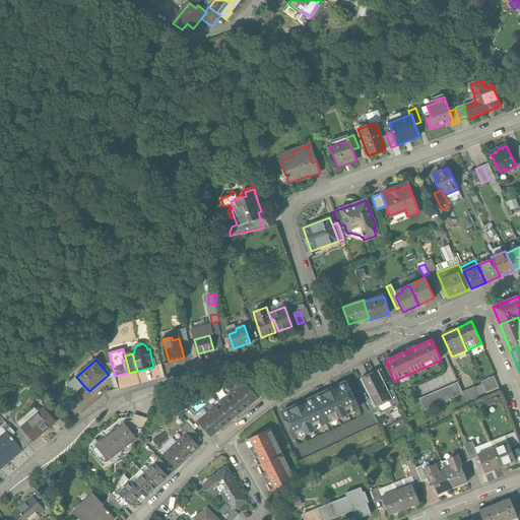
[(293,367),(291,364),(287,365),(289,373),(297,371),(296,366),(293,367)]
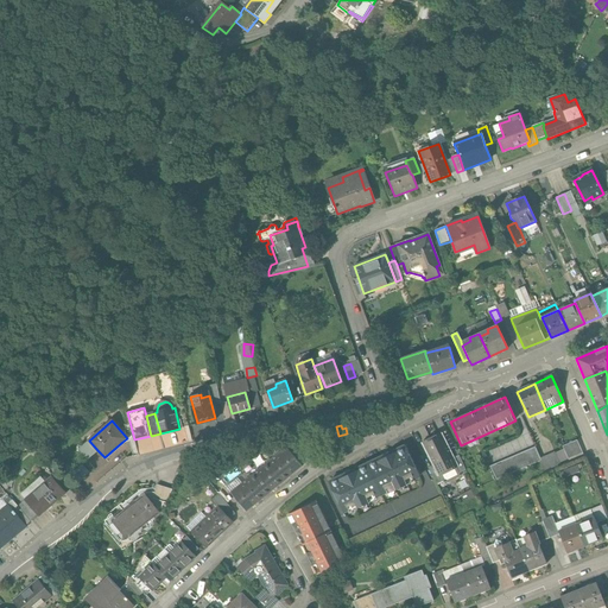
[(127,428),(119,429),(127,438),(122,442),(131,439),(127,428)]
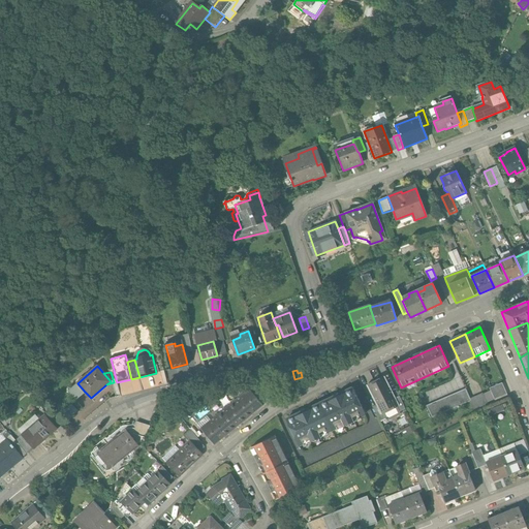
[(472,384),(467,373),(461,376),(465,387),(472,384)]
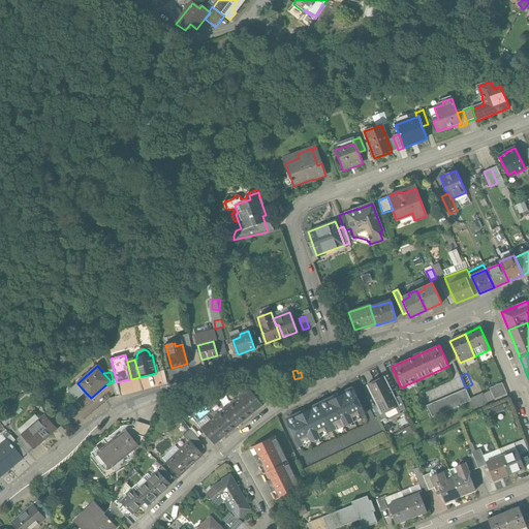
[(383,380),(369,386),(378,405),(381,413),(382,413),(396,406),(393,400),(383,380)]
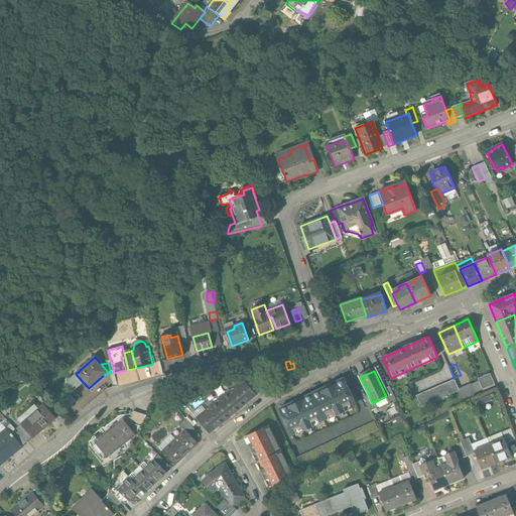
[(483,389),(496,385),(492,373),(479,377),(483,389)]
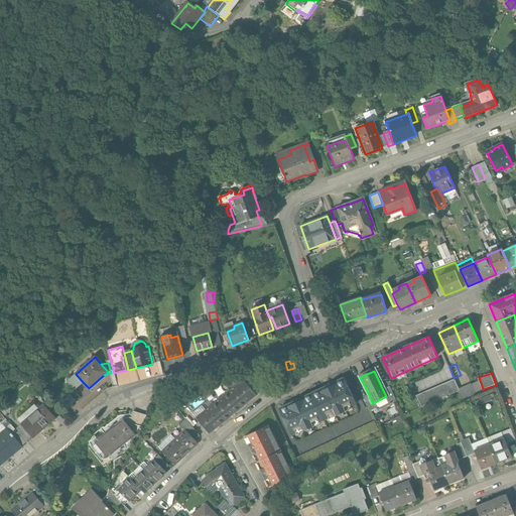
[(76,374),(67,381),(74,390),(83,382),(76,374)]
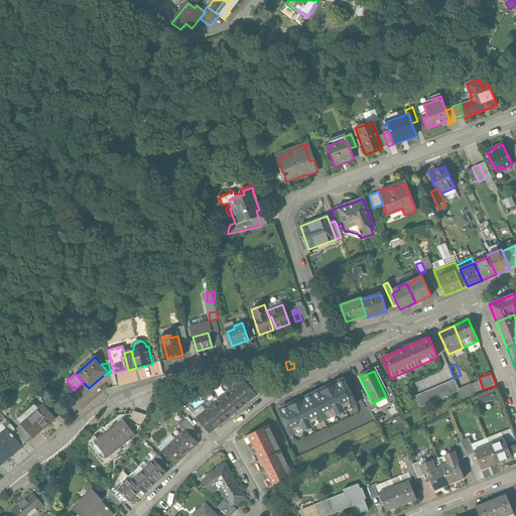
[(336,382),(326,387),(318,390),(318,391),(311,394),(324,420),(329,417),(330,414),(334,412),(335,415),(345,411),(343,407),(347,406),(351,407),(356,404),(344,379),(337,383),(336,382)]
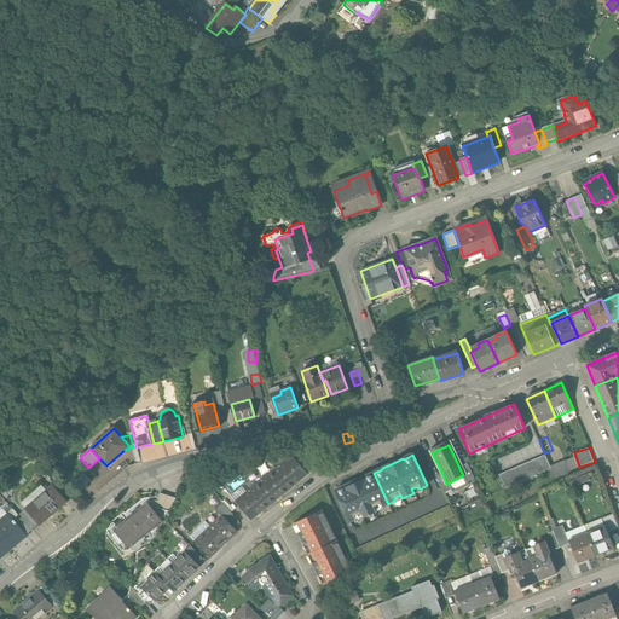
[(293,456),(236,502),(250,521),(307,475),(293,456)]
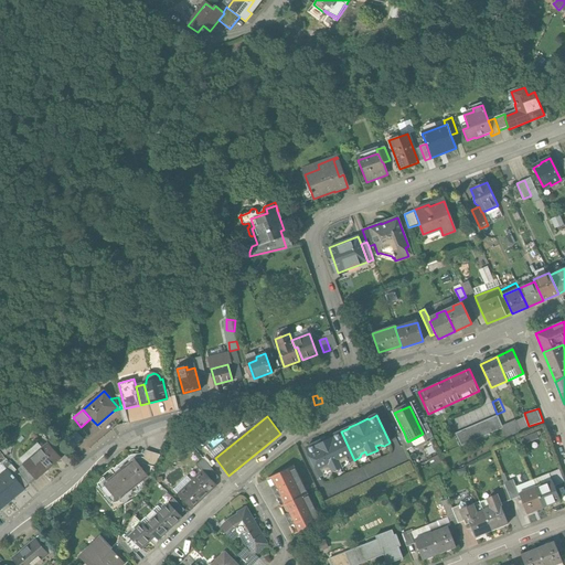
[(497,416),(457,436),(462,448),(503,428),(497,416)]
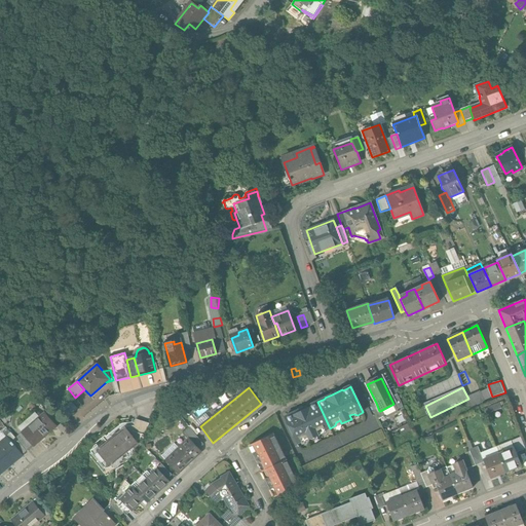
[(397,395),(390,398),(393,404),(397,411),(403,408),(397,395)]
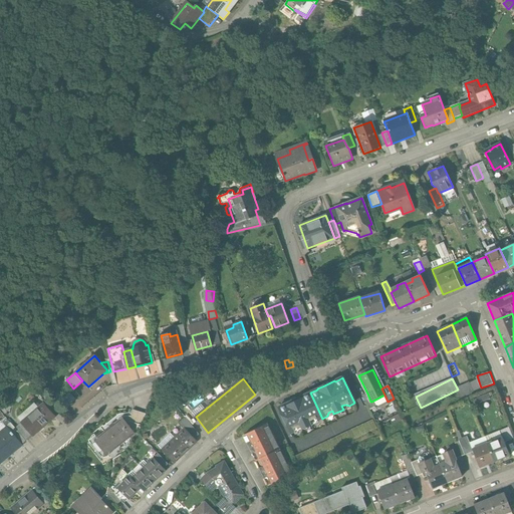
[(67,406),(76,399),(71,391),(61,398),(67,406)]
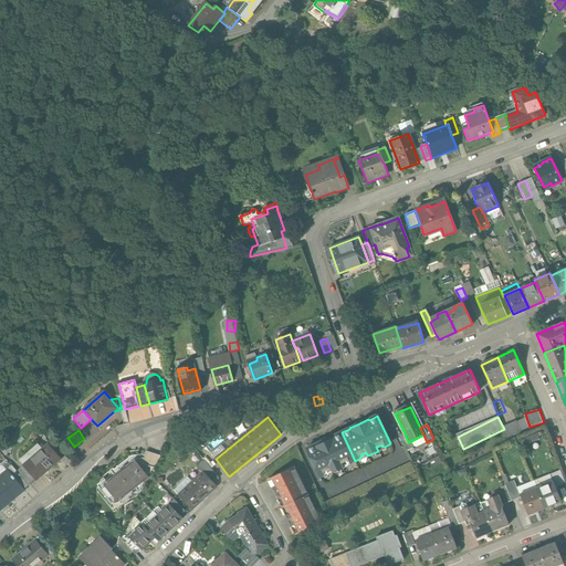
[(342,432),(334,437),(333,436),(325,439),(322,441),(321,441),(314,444),(314,446),(306,449),(320,478),(325,474),(326,471),(331,469),(332,472),(343,468),(341,463),(345,462),(349,463),(355,461),(342,432)]
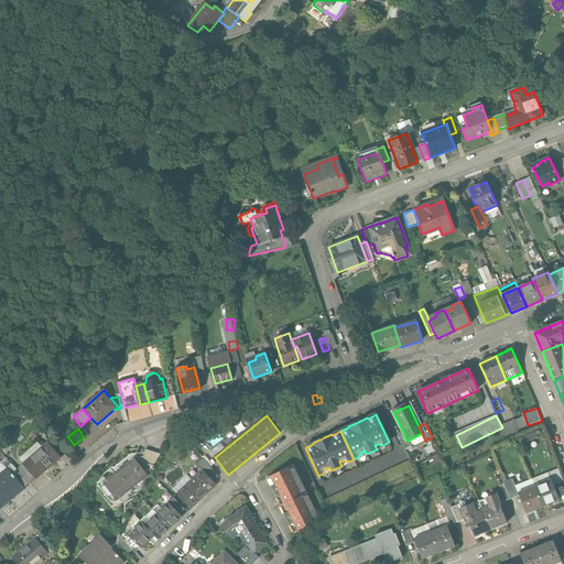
[(407,441),(403,432),(398,434),(405,451),(411,447),(408,441),(407,441)]
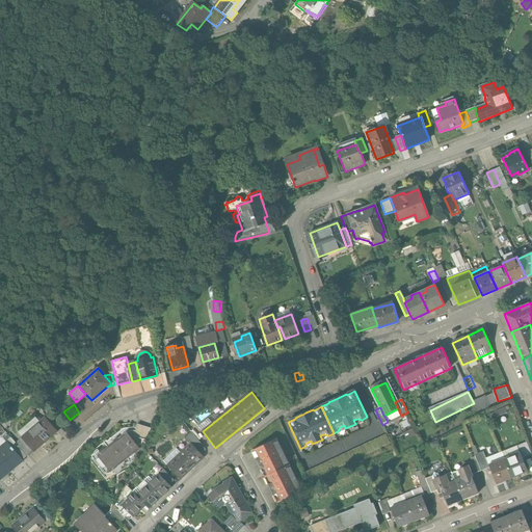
[(42,425),(26,439),(24,436),(24,437),(34,450),(57,431),(46,418),(40,423),(42,425)]
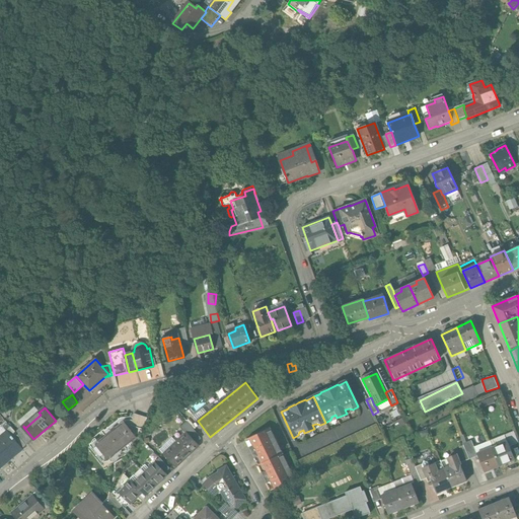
[(147,419),(135,414),(133,421),(131,426),(140,429),(143,431),(147,419)]
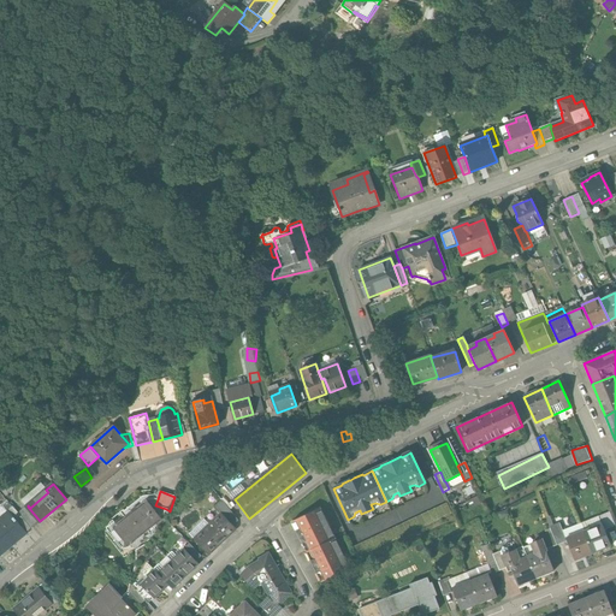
[(147,499),(116,525),(131,545),(163,520),(160,516),(165,513),(166,509),(155,505),(158,499),(147,499)]
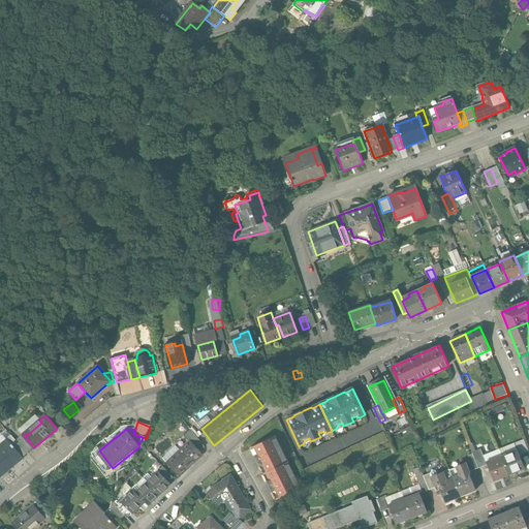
[(3,435),(0,437),(0,446),(1,446),(2,447),(9,441),(3,435)]
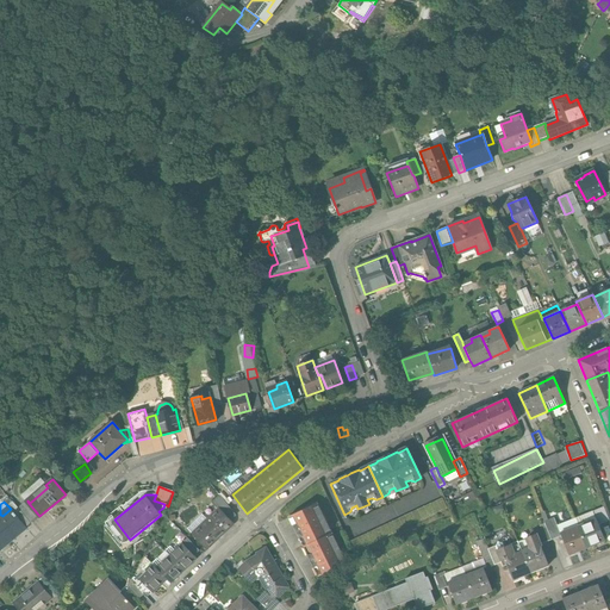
[(39,516),(27,502),(20,508),(32,522),(33,522),(32,521),(38,516),(39,517),(39,516)]
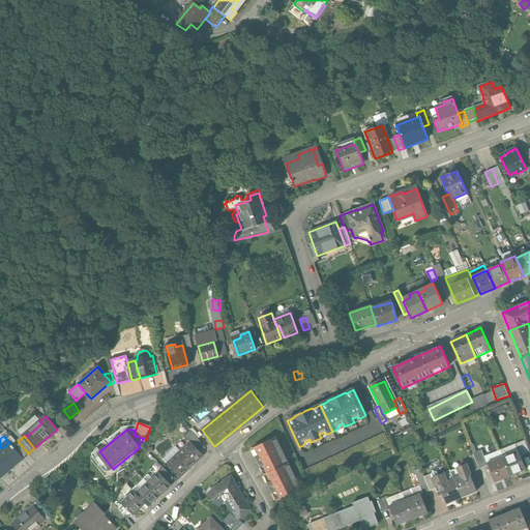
[(274,437),(249,449),(249,450),(253,449),(265,473),(262,475),(263,476),(287,464),(284,458),(285,457),(278,444),(277,444),(274,437)]
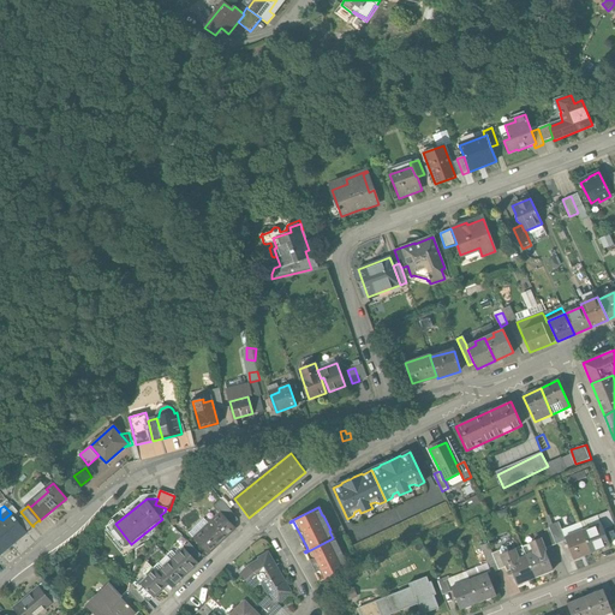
[(13,518),(11,513),(3,520),(1,519),(0,519),(0,553),(1,554),(27,532),(27,531),(15,517),(13,518)]
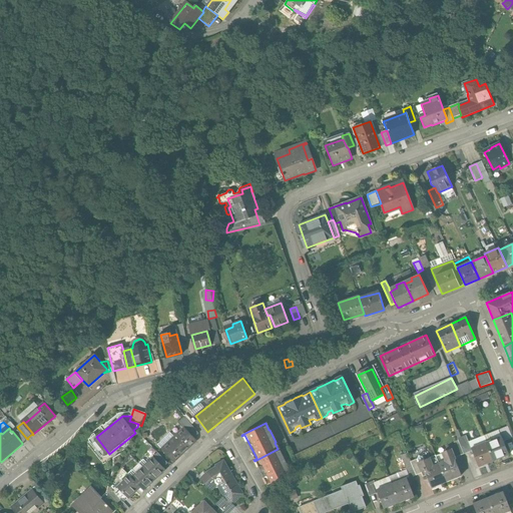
[(26,440),(16,428),(12,431),(22,443),(26,440)]
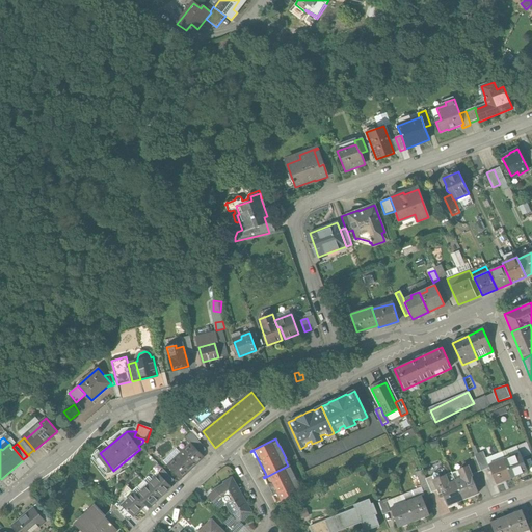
[(191,445),(168,466),(181,479),(204,458),(191,445)]
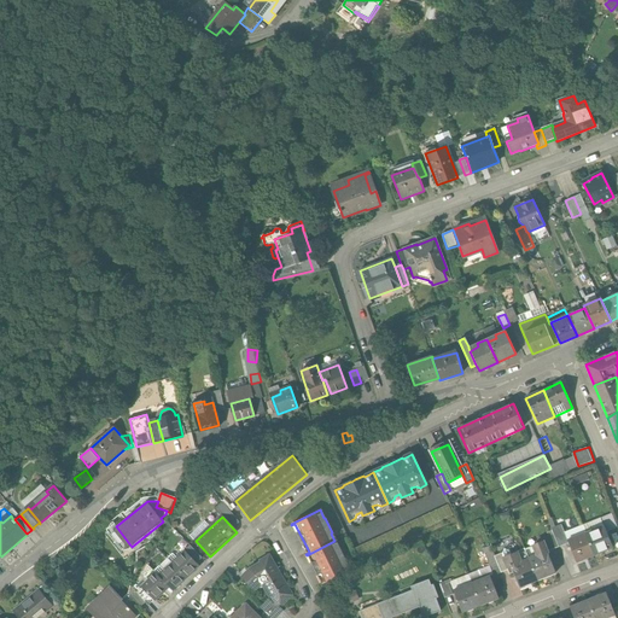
[(404,525),(397,529),(403,541),(409,537),(404,525)]
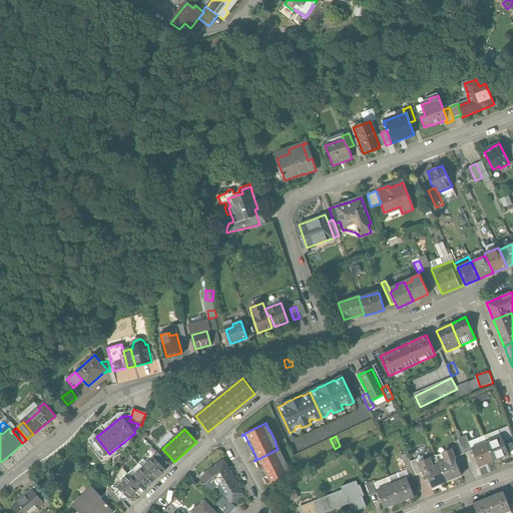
[(471,449),(465,436),(457,440),(459,445),(463,455),(472,451),(471,449)]
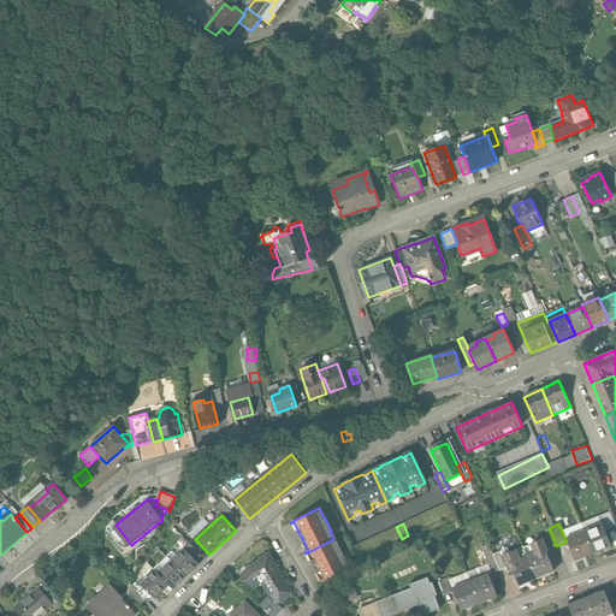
[(600,525),(582,532),(592,552),(610,545),(600,525)]
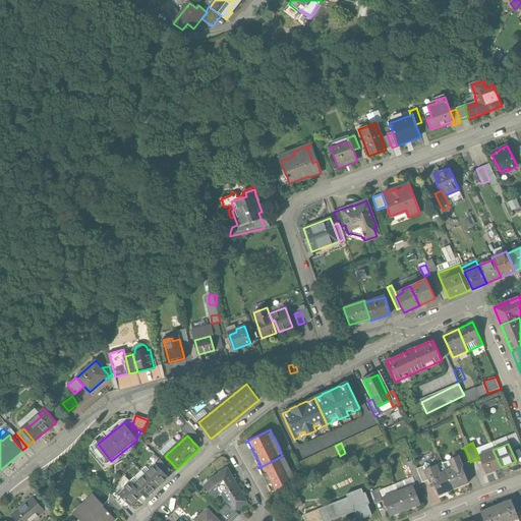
[(335,446),(330,448),(335,458),(340,456),(335,446)]
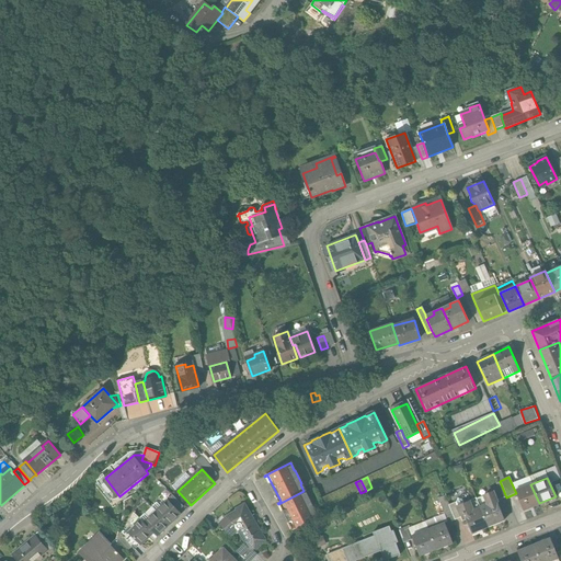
[(355,482),(350,485),(354,496),(361,493),(355,482)]
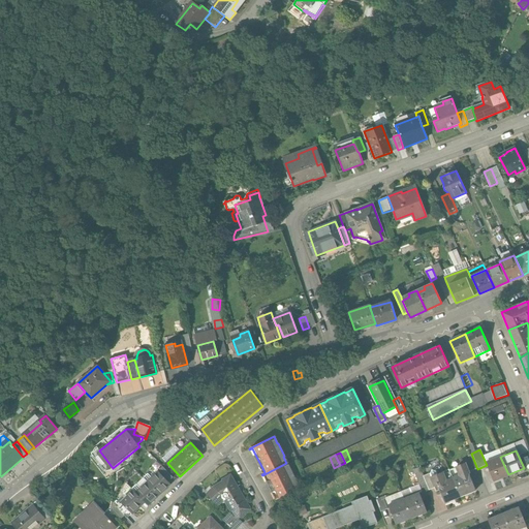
[(500,457),(486,463),(487,465),(493,480),(508,474),(500,457)]
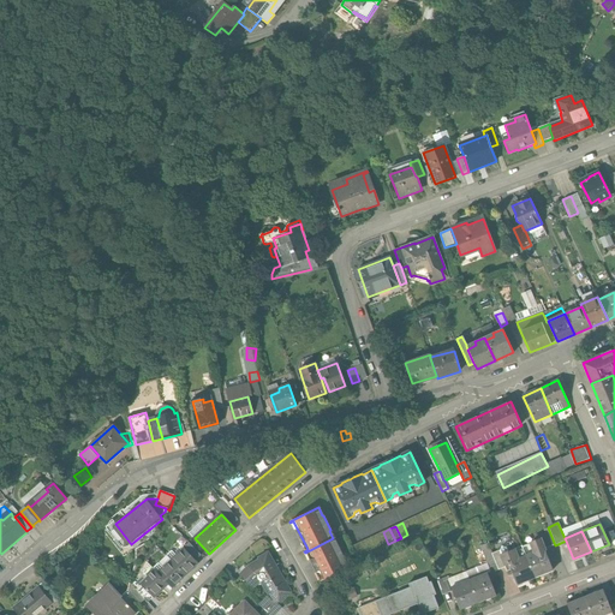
[(383,532),(377,535),(382,547),(388,544),(383,532)]
